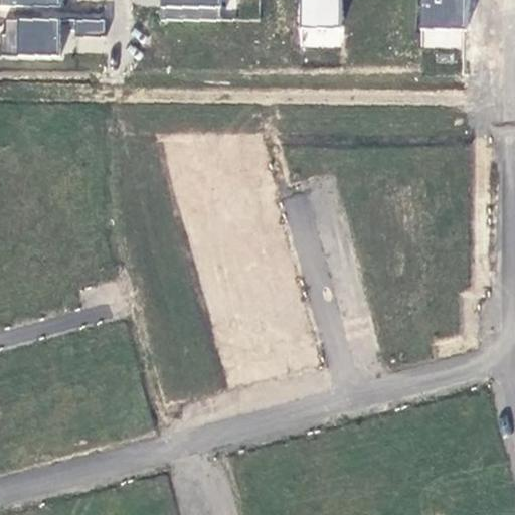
[(167,0),(167,20),(161,20),(221,21),(221,0),(167,0)]
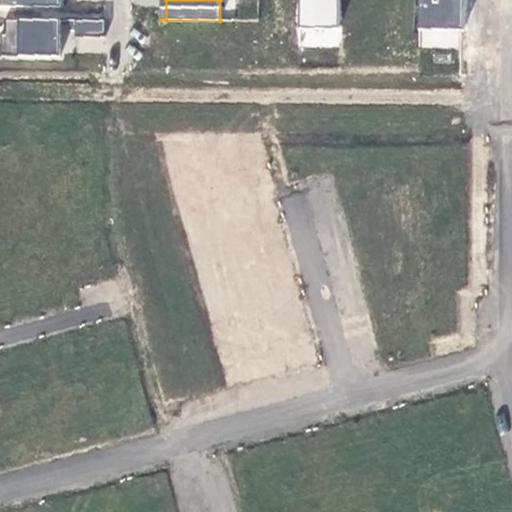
[(299,0),(299,30),(339,29),(339,0),(299,0)]
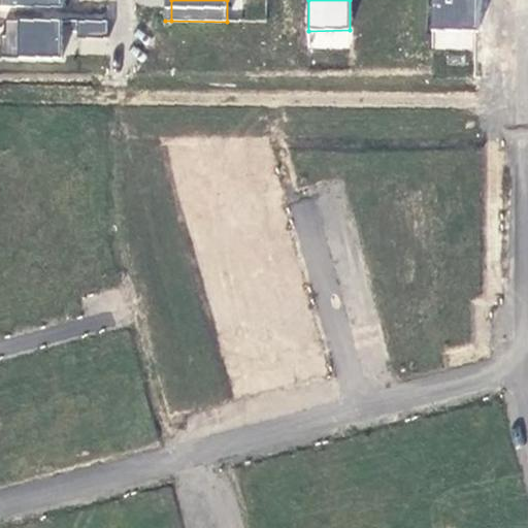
[(390,0),(350,0),(350,30),(391,30),(390,0)]
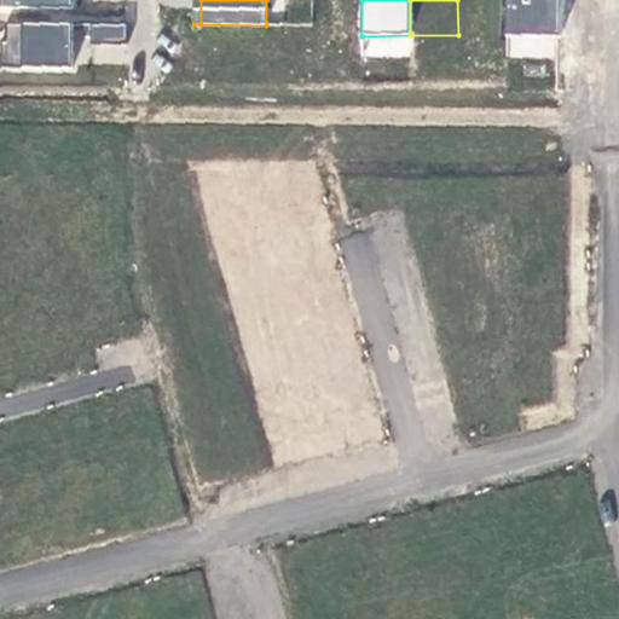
[(505,0),(507,38),(561,38),(560,0),(505,0)]
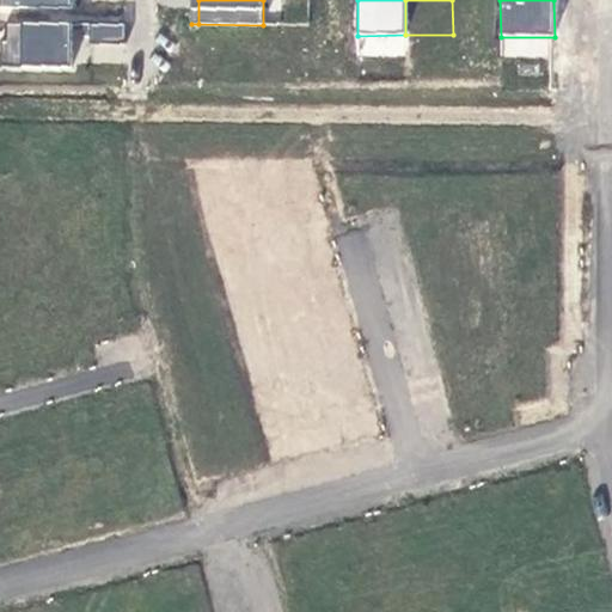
[(90,46),(126,46),(126,25),(5,24),(5,42),(0,42),(0,68),(72,69),(72,34),(90,34),(90,46)]
